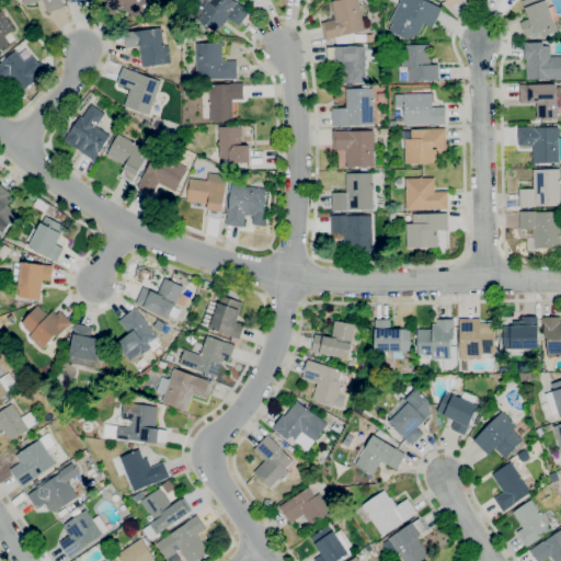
[(47,13),(43,0),(25,6),(23,0),(61,0),(65,8),(47,13)]
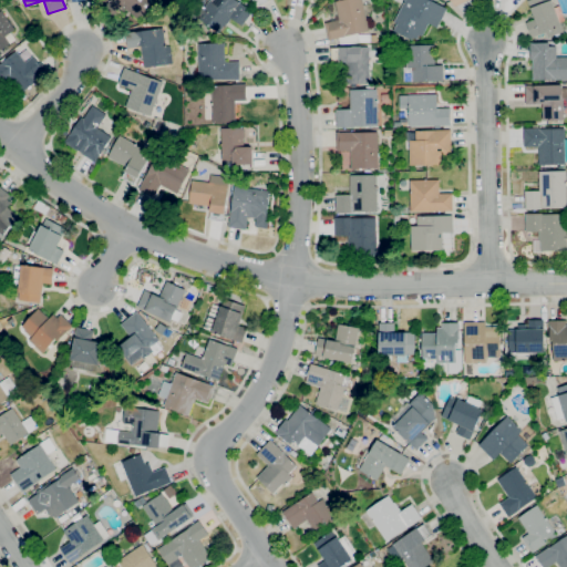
[(157,0),(140,21),(126,9),(116,20),(103,9),(110,0),(157,0)]
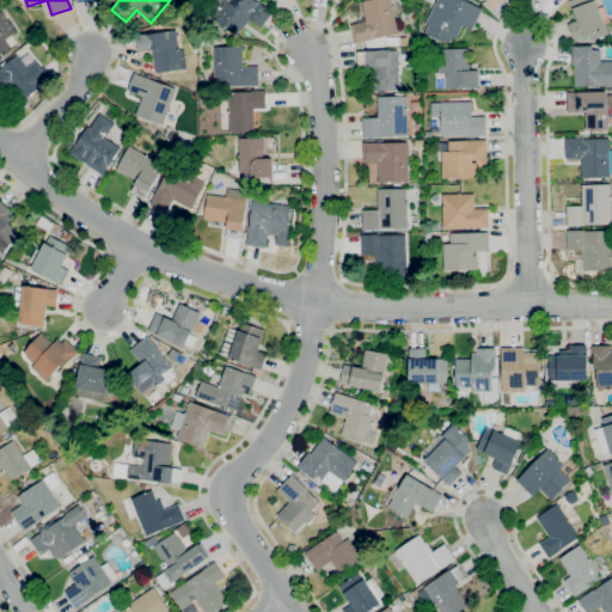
[(213,4),(213,0),(222,0),(221,7),(226,0),(256,0),(273,12),(261,29),(249,19),(236,36),(214,19),(213,20),(204,14),(213,4)]
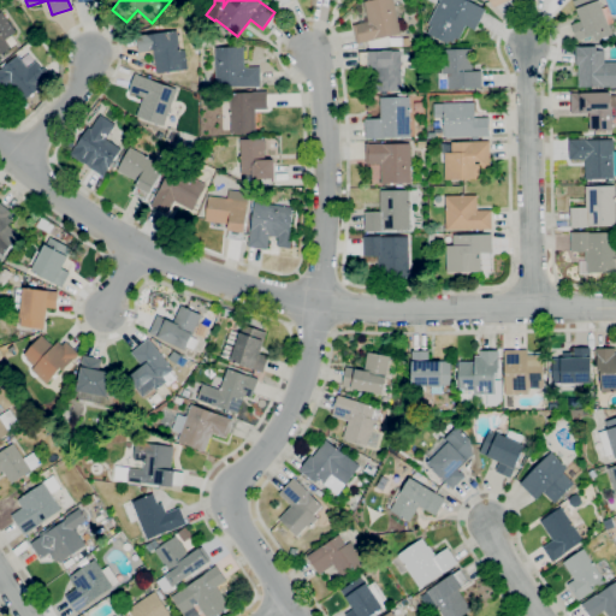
[(369,47),(368,42),(357,45),(353,24),(361,23),(357,4),(365,1),(365,3),(368,1),(367,0),(394,0),(401,34),(390,36),(391,46),(383,47),(375,47),(369,47)]
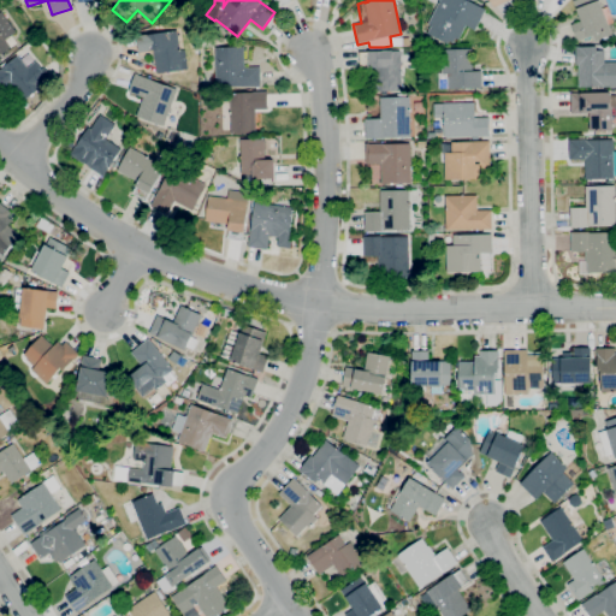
[(454,42),(428,30),(431,24),(428,23),(436,9),(433,7),(436,0),(438,0),(439,1),(439,0),(469,0),(486,9),(475,30),(466,25),(458,40),(456,37),(454,42)]
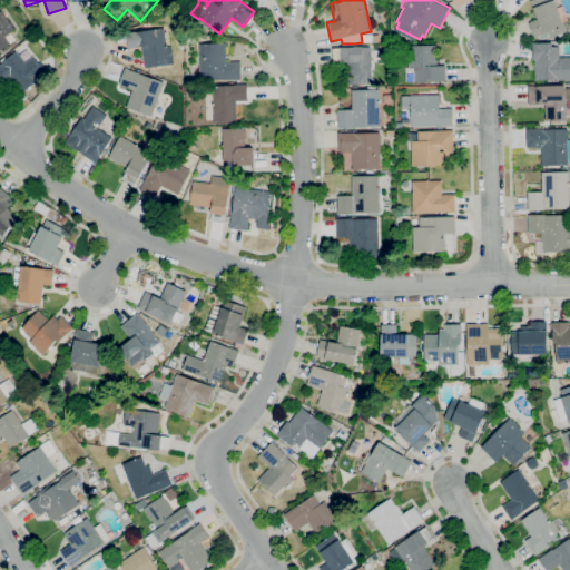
[(551,38),(549,32),(534,38),(529,22),(537,19),(530,0),(556,0),(559,8),(562,6),(568,20),(563,22),(568,32),(551,38)]
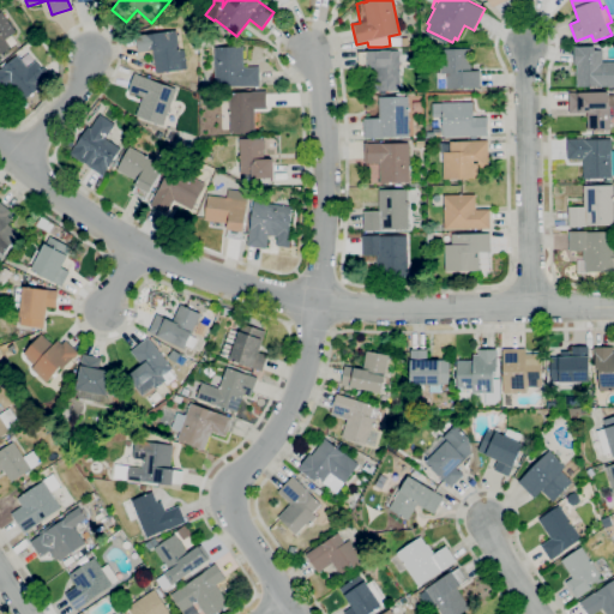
[(156,73),(152,50),(139,53),(137,36),(176,30),(182,70),(156,73)]
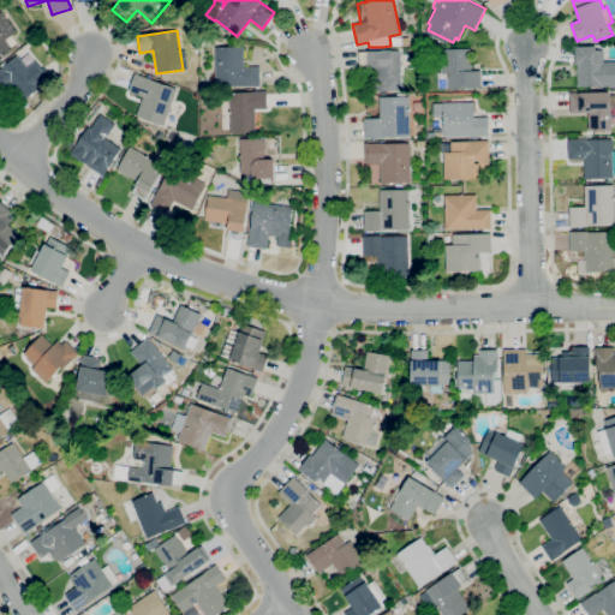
[(0,61),(0,31),(11,47),(0,54),(0,57),(3,60),(0,61)]
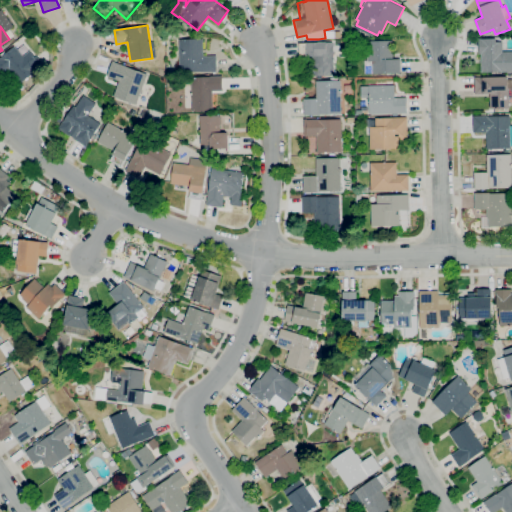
[(511,71),(481,72),(480,53),(479,53),(479,41),(477,41),(477,38),(495,38),(495,36),(501,36),(501,42),(503,42),(503,51),(511,51),(511,71)]
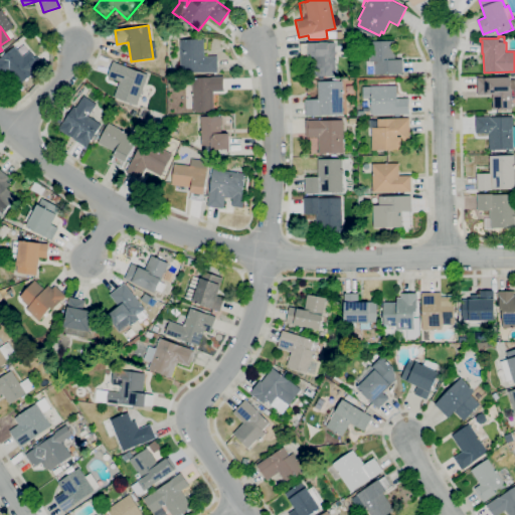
[(181,72),(180,39),(204,39),(204,56),(217,55),(218,71),(181,72)]
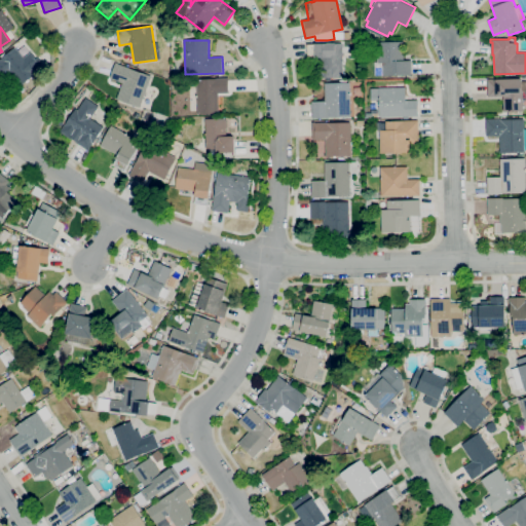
[(375,75),(374,62),(377,62),(377,41),(403,41),(404,61),(411,61),(412,75),(375,75)]
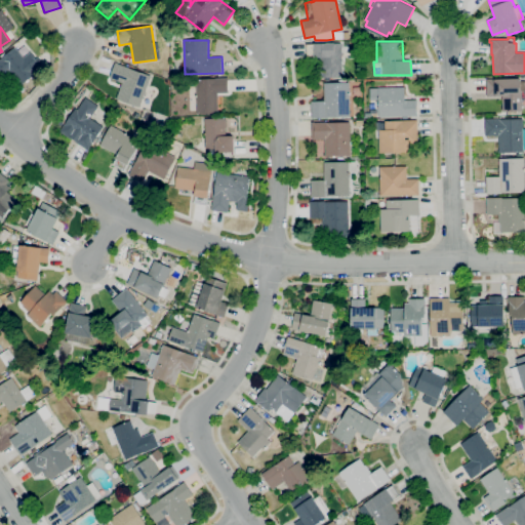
[(321,77),(320,56),(308,56),(307,44),(315,44),(315,43),(341,43),(342,77),(321,77)]
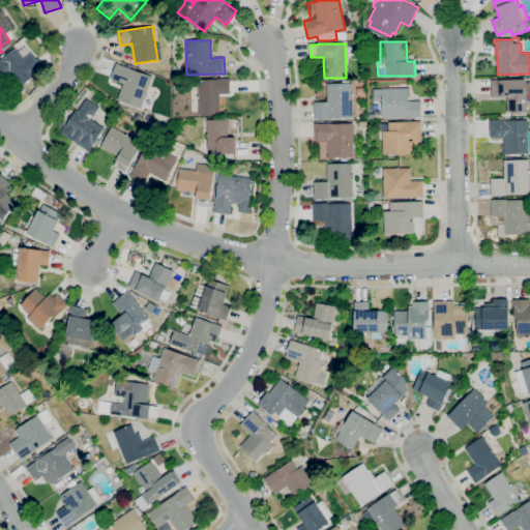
[(21,87),(9,74),(3,79),(0,75),(0,59),(15,48),(37,74),(21,87)]
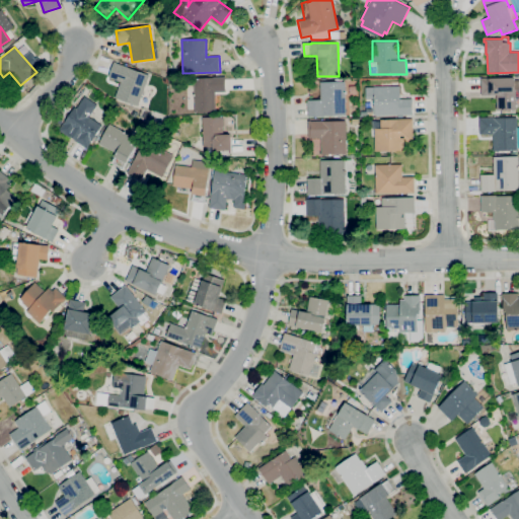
[(138,106),(115,98),(121,82),(108,77),(115,62),(149,75),(138,106)]
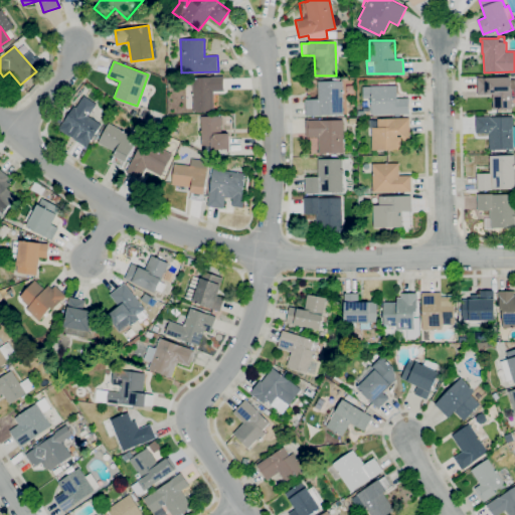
[(194,111),(193,77),(223,76),(224,91),(213,92),(214,111),(194,111)]
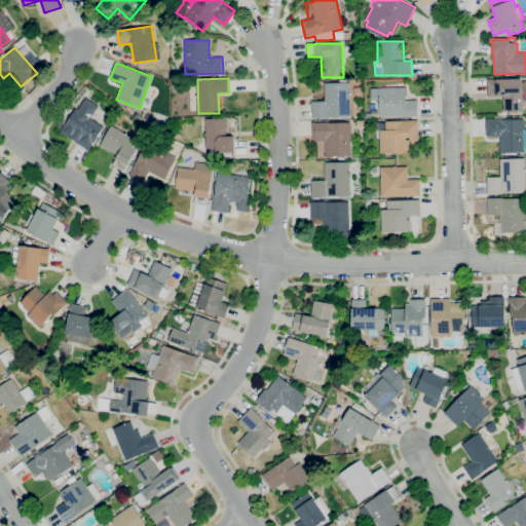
[(503,111),(503,96),(496,96),(488,97),(487,79),(495,79),(522,78),(522,81),(525,81),(525,90),(522,90),(523,111),(503,111)]
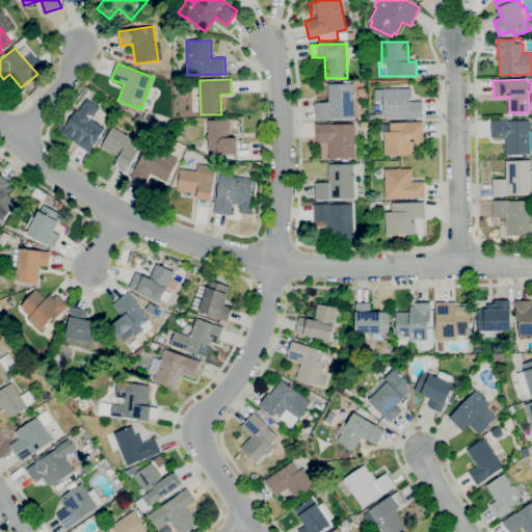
[(342,120),(342,118),(328,120),(316,120),(315,103),(329,102),(328,84),(353,83),(354,120),(342,120)]
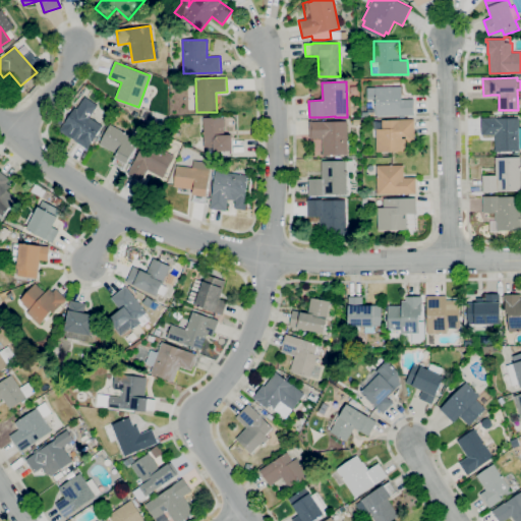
[(375,116),(375,87),(402,87),(402,99),(414,99),(414,115),(375,116)]
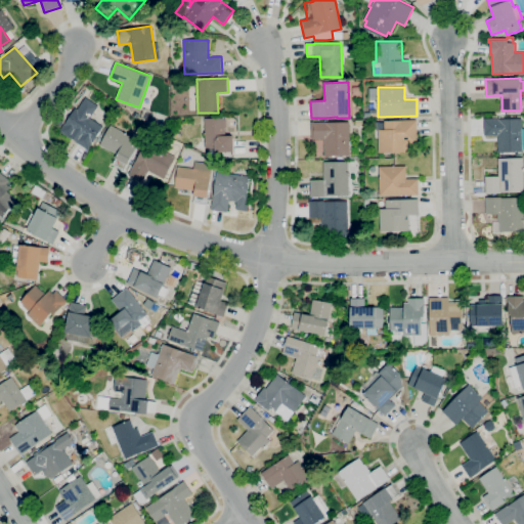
[(88,149),(75,141),(76,140),(72,138),(72,139),(59,131),(76,108),(78,110),(86,97),(98,105),(90,118),(103,127),(88,149)]
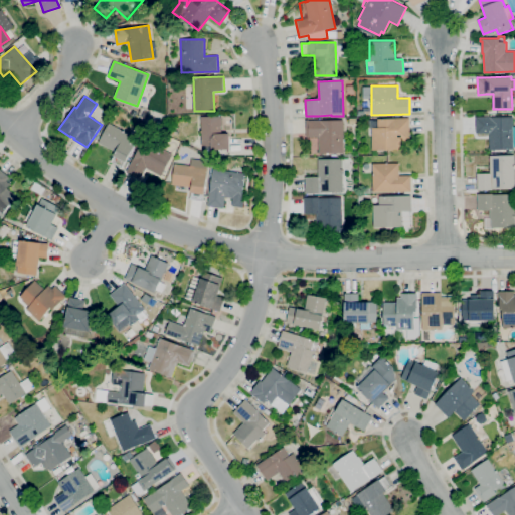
[(211,150),(211,145),(201,146),(201,117),(221,116),(221,118),(222,118),(222,125),(221,125),(221,133),(228,133),(229,149),(211,150)]
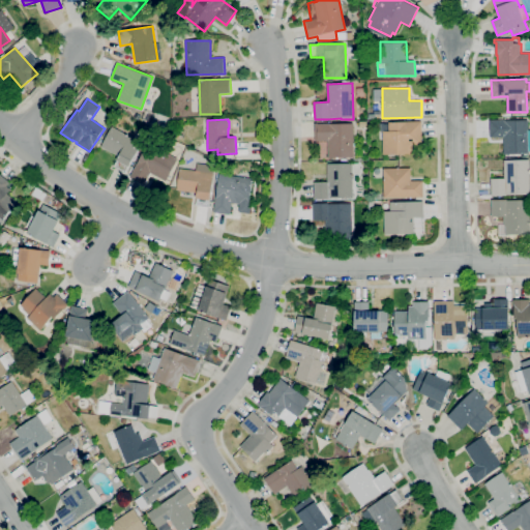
[(504,154),(503,137),(490,137),(490,120),(505,119),(505,120),(528,120),(528,129),(529,129),(529,151),(529,153),(504,154)]
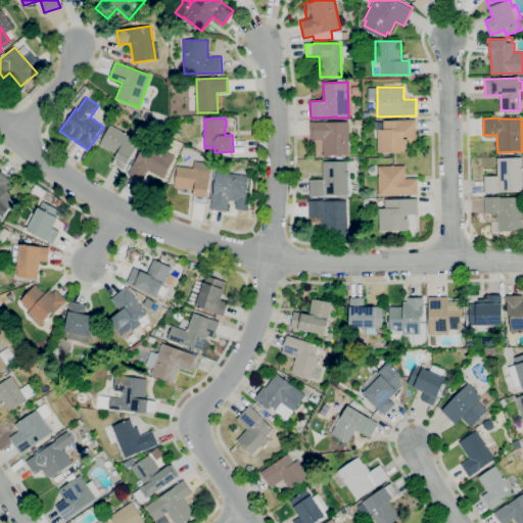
[(407,152),(378,152),(378,130),(375,130),(375,122),(383,122),(383,120),(416,120),(417,143),(407,143),(407,152)]
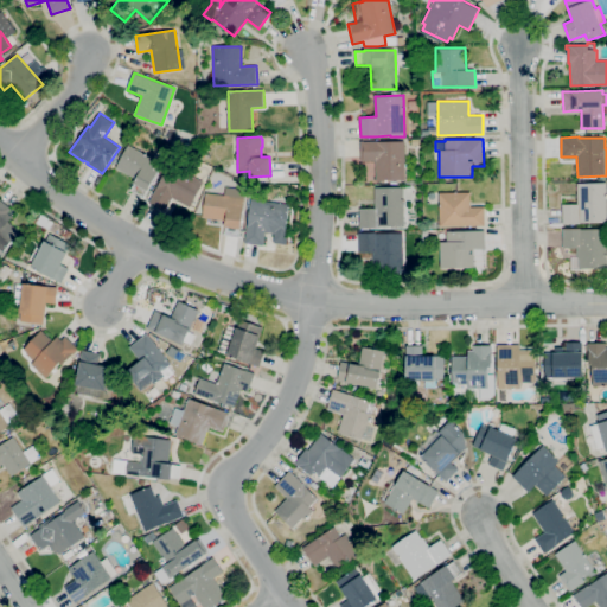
[(376,180),(376,160),(360,161),(360,141),(364,141),(404,140),(406,180),(376,180)]
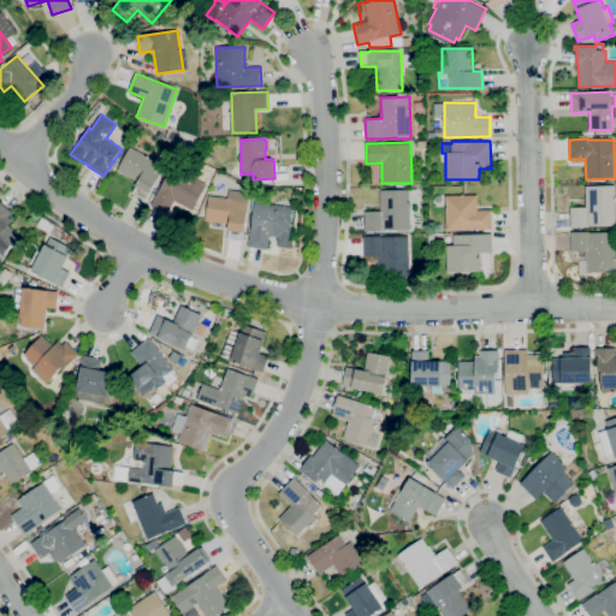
[(144,201),(132,194),(138,183),(117,171),(130,147),(155,161),(160,152),(170,157),(149,194),(144,201)]
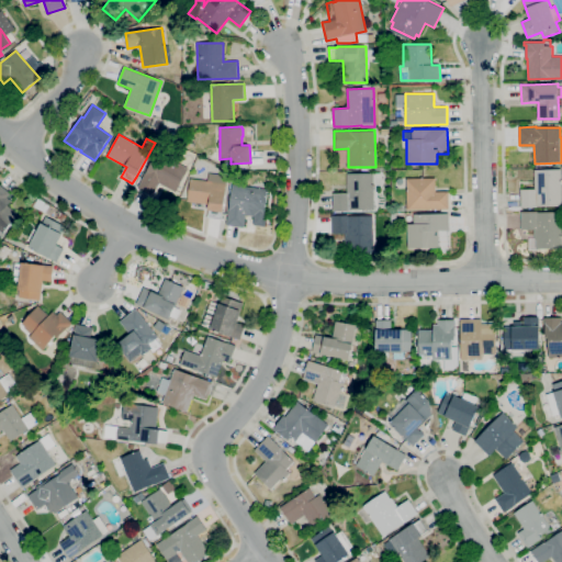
[(177,191),(160,183),(153,197),(137,188),(153,158),(161,163),(166,155),(189,168),(177,191)]
